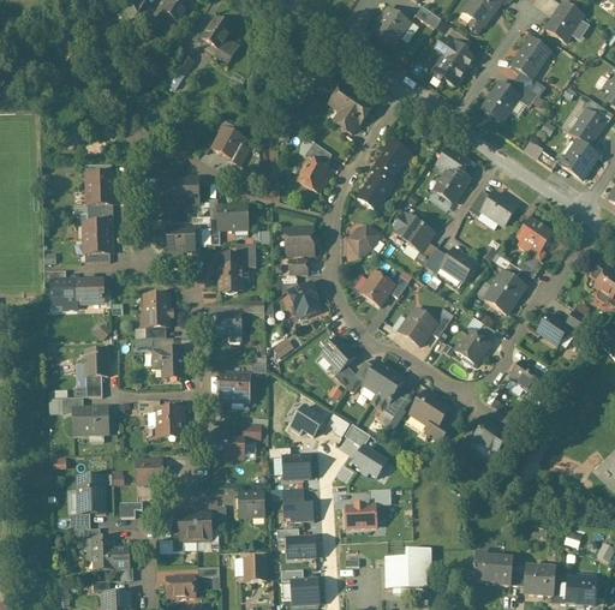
[(142,0),(132,13),(141,19),(150,6),(142,0)]
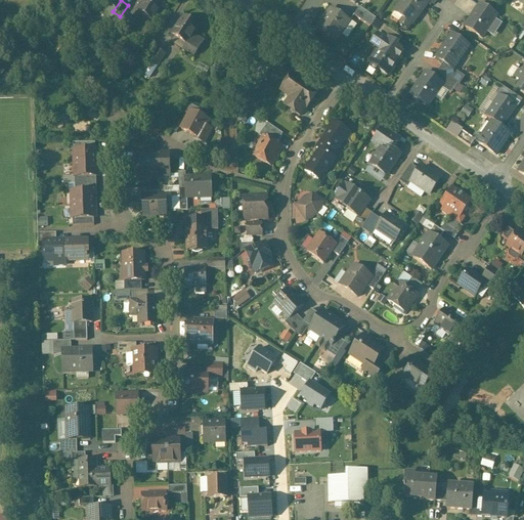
[(165,1),(163,0),(145,0),(143,3),(142,2),(138,9),(154,18),(165,1)]
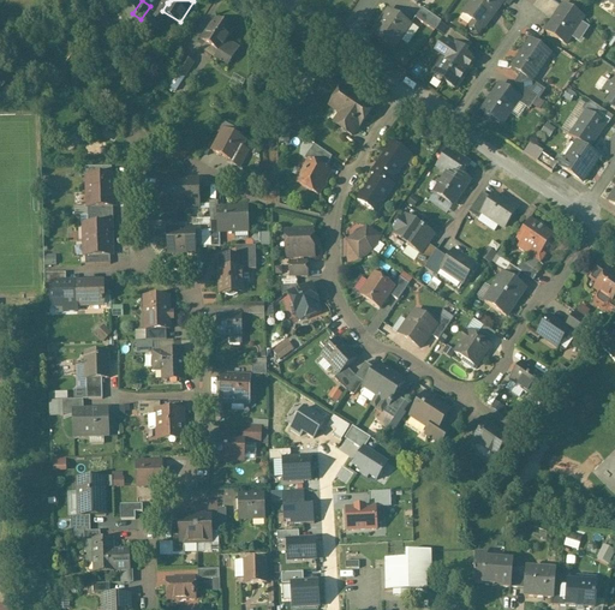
[(469,0),(463,10),(472,17),(467,24),(467,29),(472,31),(477,31),(500,0),(469,0)]
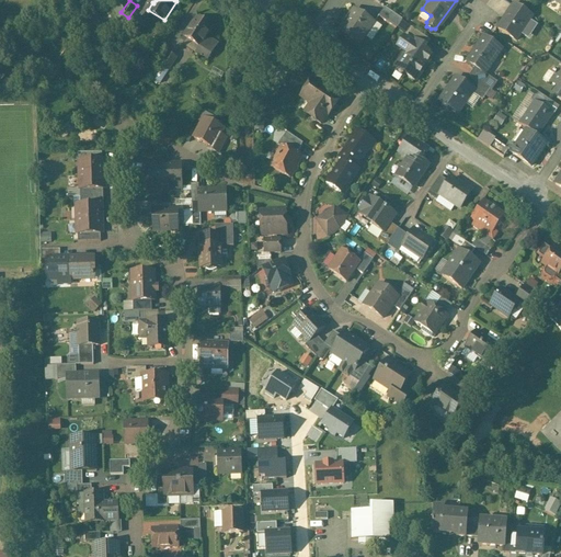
[(513,1),(496,24),(514,36),(528,15),(524,12),(525,10),(513,1)]
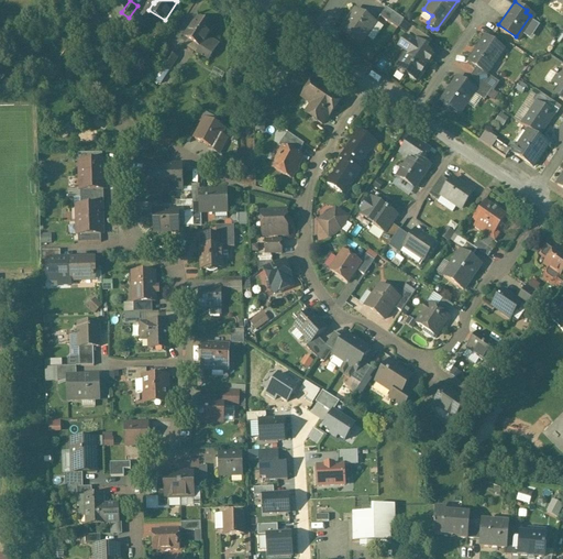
[(404,15),(386,3),(381,12),(398,24),(404,15)]
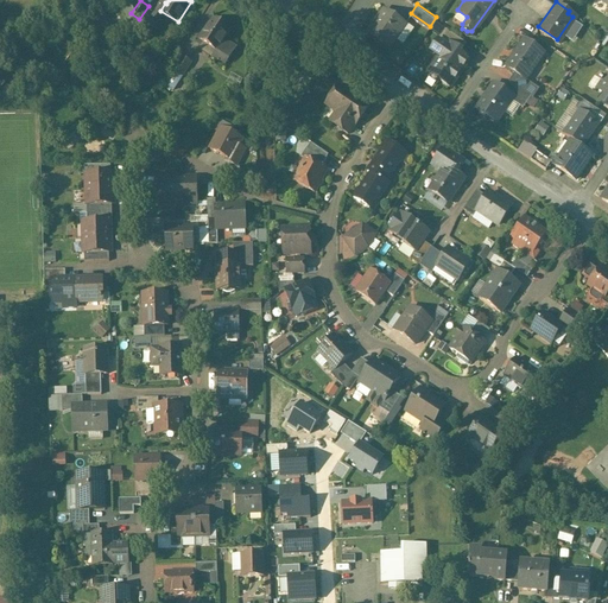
[(405,21),(382,6),(367,30),(388,45),(405,21)]
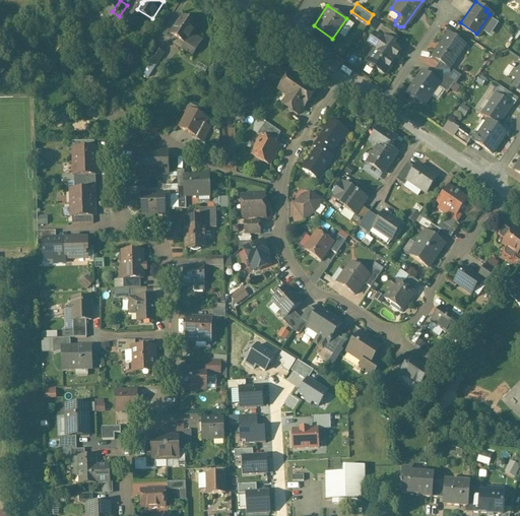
[(10,12),(5,15),(10,25),(15,22),(10,12)]
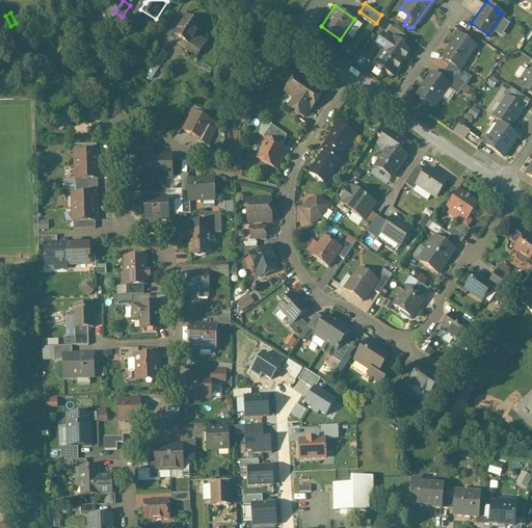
[(202,24),(187,15),(179,26),(178,25),(174,31),(188,42),(189,42),(195,33),(202,24)]
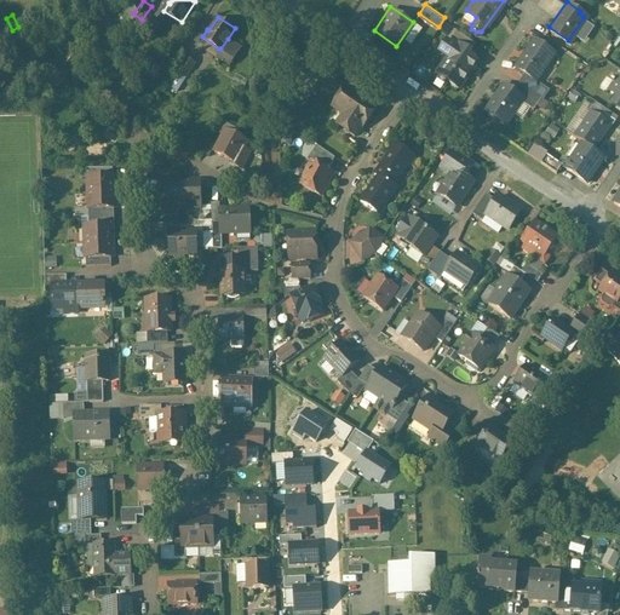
[(475,40),(454,26),(446,38),(454,44),(455,41),(469,50),(475,40)]
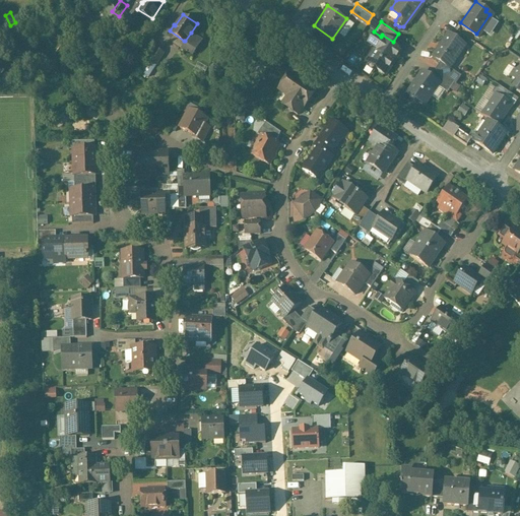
[(464,43),(447,30),(432,53),(440,59),(449,65),(464,43)]
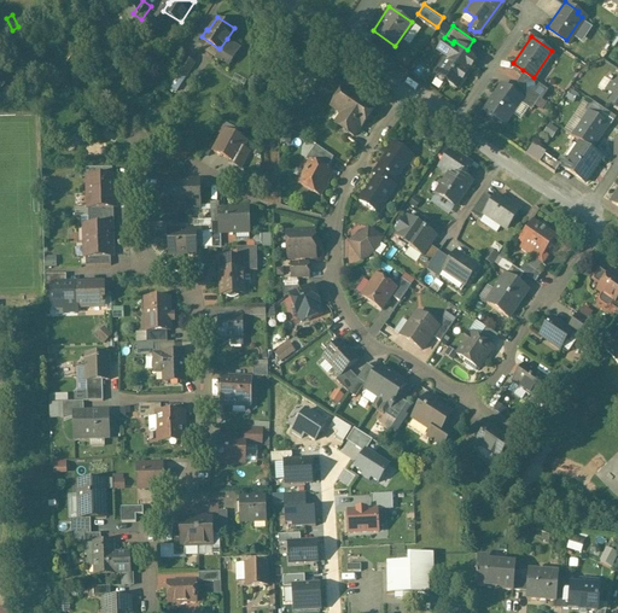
[(240,47),(227,39),(220,48),(219,48),(216,51),(231,62),(240,47)]
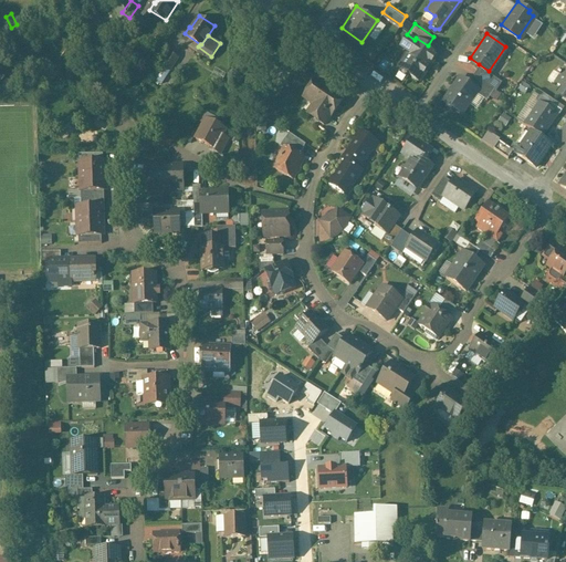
[(428,45),(416,38),(415,40),(398,64),(419,77),(437,52),(428,45)]
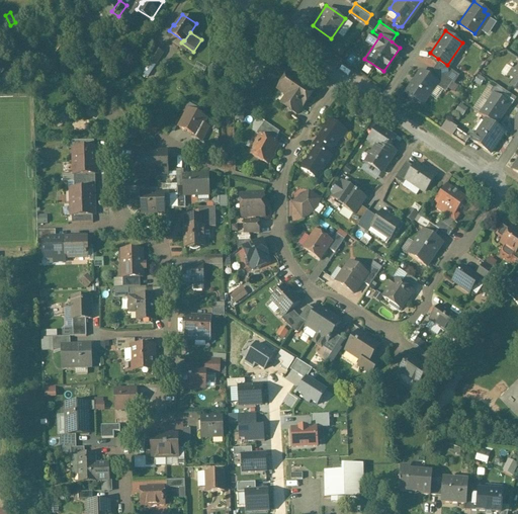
[(163,51),(156,46),(148,57),(155,63),(163,51)]
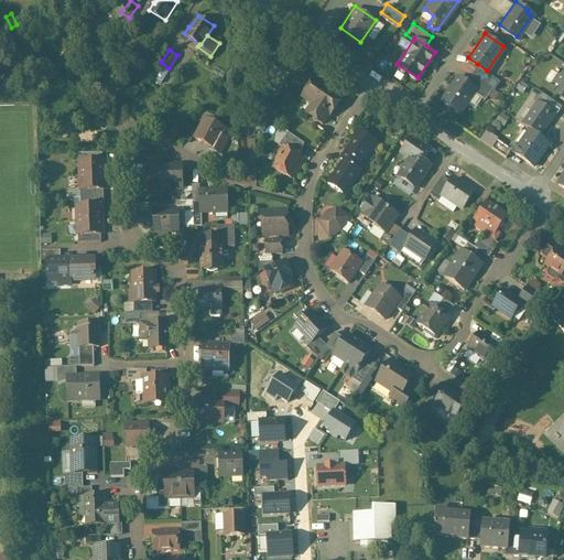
[(487,71),(477,64),(472,72),(478,77),(486,82),(491,75),(487,71)]
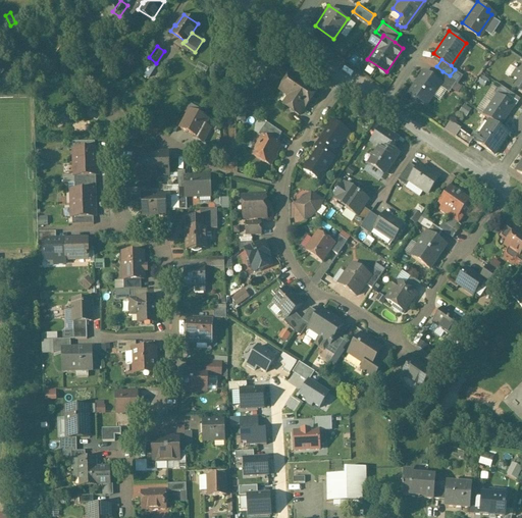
[(521,61),(519,60),(517,64),(515,63),(514,64),(517,66),(513,73),(519,78),(517,82),(521,86),(521,87),(521,89),(521,61)]
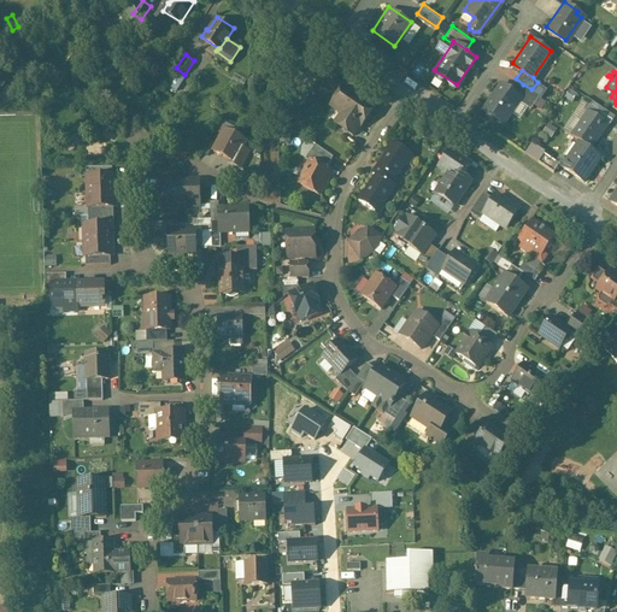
[(358,82),(344,72),(338,81),(344,86),(344,84),(352,89),(358,82)]
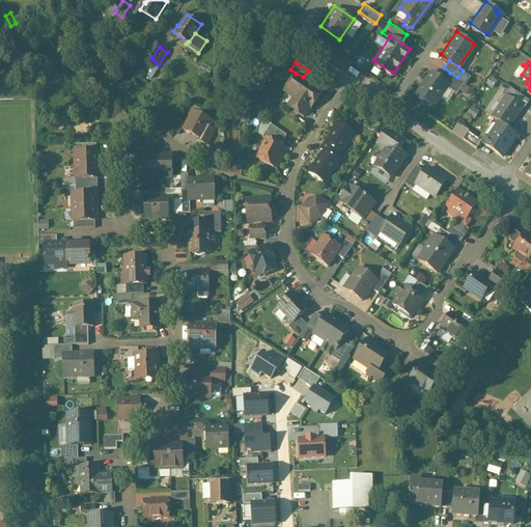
[(445,80),(430,70),(416,91),(432,104),(446,84),(448,82),(445,80)]
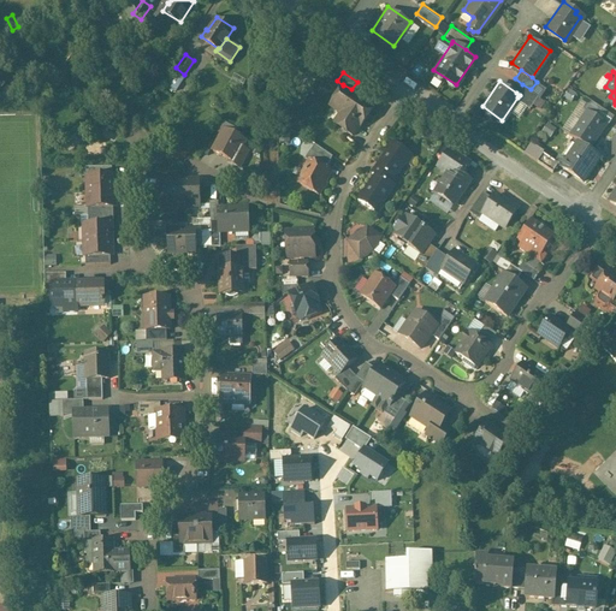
[(351,89),(343,84),(343,85),(331,102),(344,111),(337,120),(353,131),(360,122),(372,104),(351,89)]
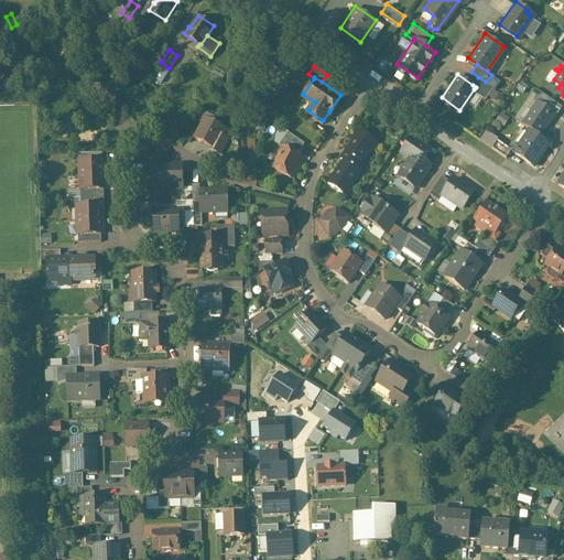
[(486,82),(478,77),(473,85),(476,87),(474,89),(485,96),(492,86),(486,82)]
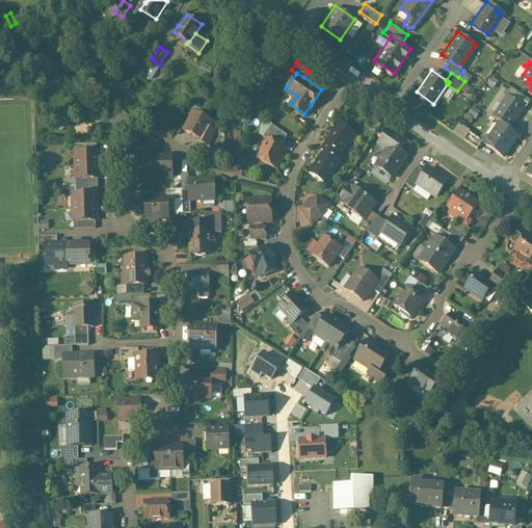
[(520,90),(505,80),(502,84),(506,86),(503,90),(507,94),(507,93),(514,98),(520,90)]
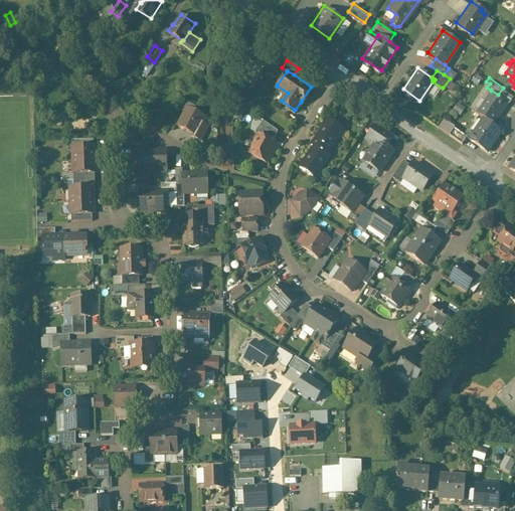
[(491,91),(477,111),(484,115),(492,121),(507,100),(498,95),(491,90),(491,91)]
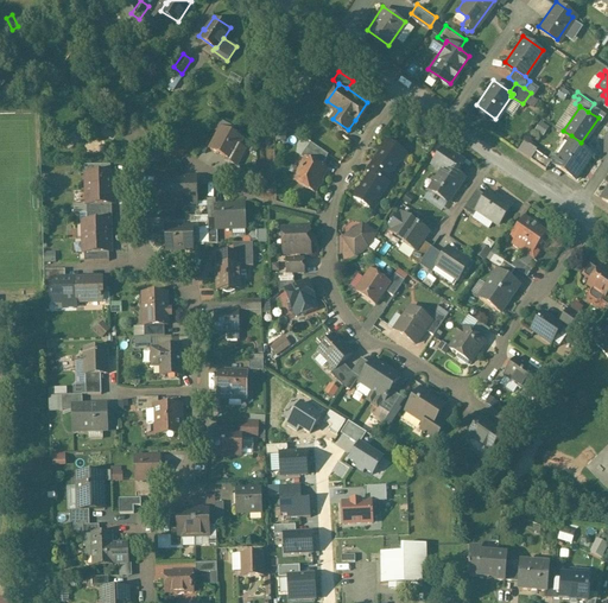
[(241,137),(221,125),(210,146),(226,154),(228,154),(233,146),(235,147),(238,143),(241,137)]
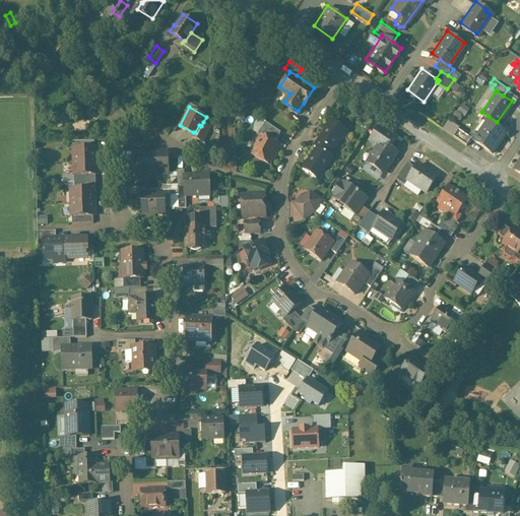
[(497,122),(489,116),(473,138),(492,150),(506,129),(497,122)]
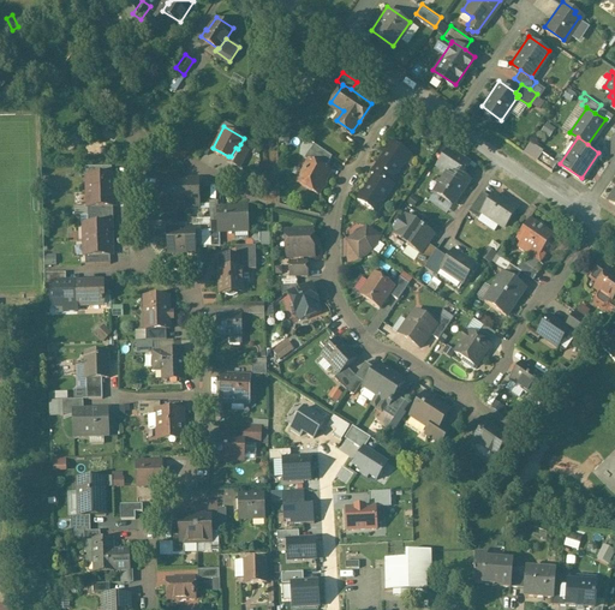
[(411,151),(390,138),(386,145),(387,147),(371,169),(375,171),(390,180),(405,159),(406,159),(411,151)]
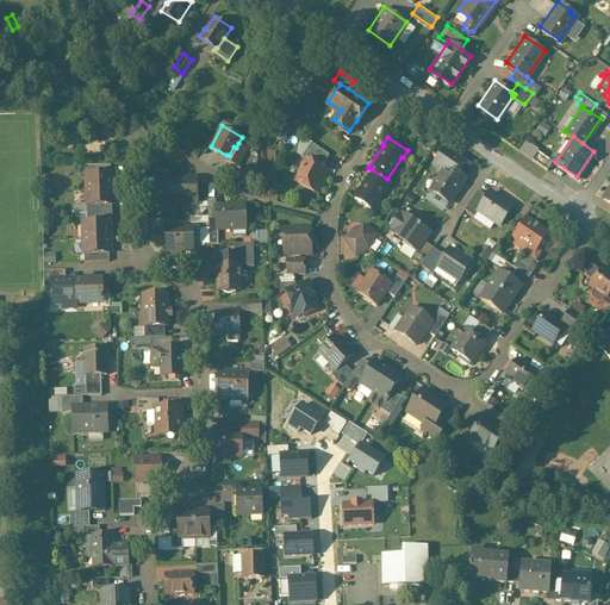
[(329,151),(311,139),(302,154),(306,156),(306,155),(322,164),(329,151)]
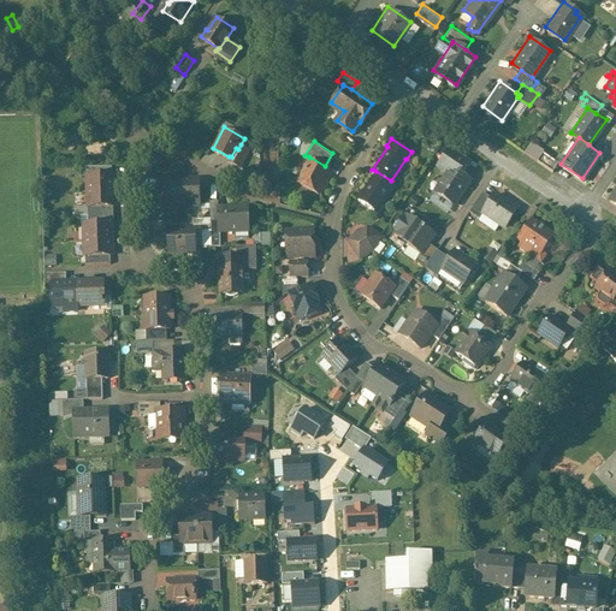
[(238,149),(236,148),(231,156),(229,156),(229,158),(240,164),(248,148),(241,144),(238,149)]
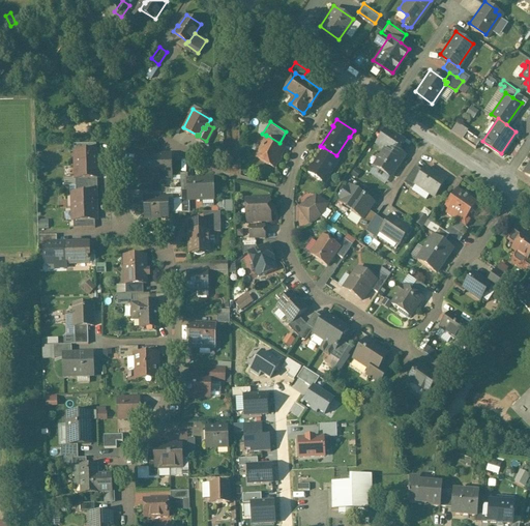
[(403,138),(386,126),(380,137),(388,142),(395,147),(403,138)]
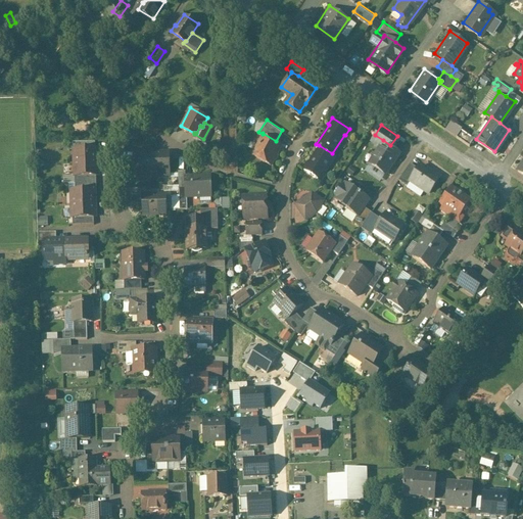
[(474,137),(461,128),(456,134),(469,143),(474,137)]
